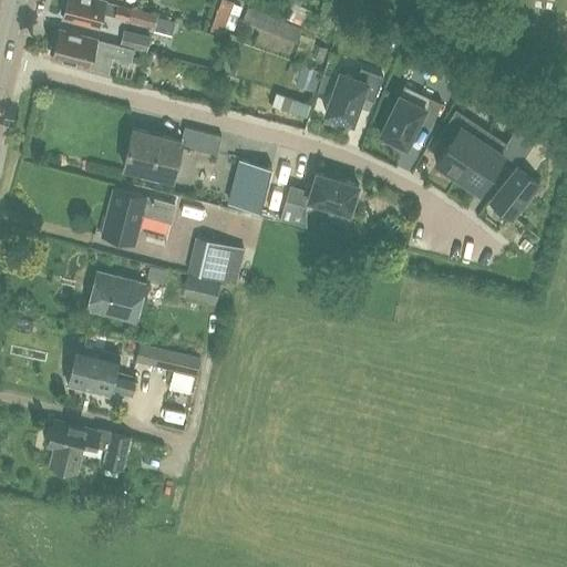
[(99,26),(103,12),(127,19),(127,21),(155,30),(160,13),(132,6),(132,8),(105,0),(104,0),(66,0),(66,4),(63,6),(62,11),(64,13),(63,17),(99,26)]
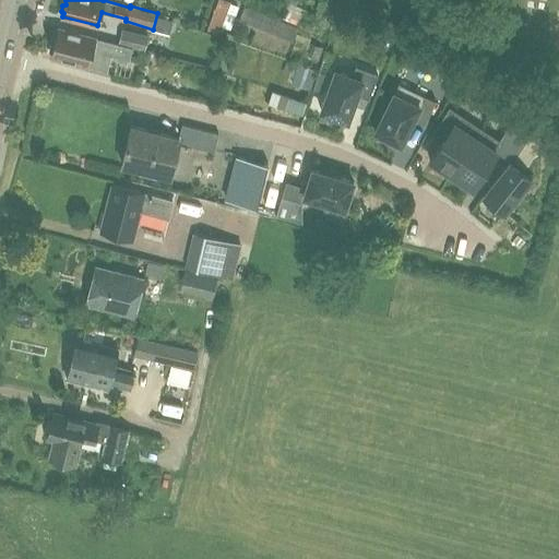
[(225,0),(216,0),(213,10),(206,30),(219,34),(230,2),(225,0)]
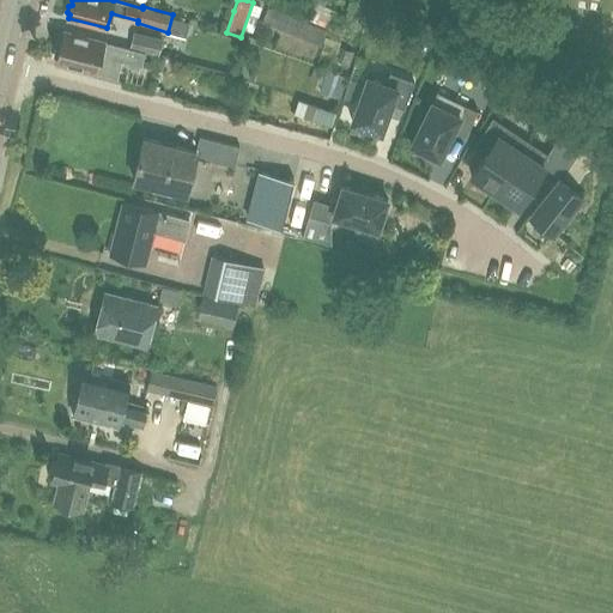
[(327,30),(268,6),(262,22),(321,46),(327,30)]
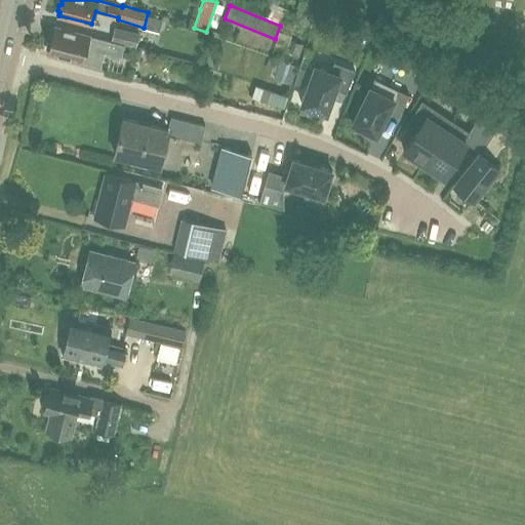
[(123,42),(111,39),(107,38),(106,39),(56,26),(52,40),(48,41),(47,47),(49,50),(49,51),(83,61),(98,65),(103,50),(120,54),(121,50),(123,43),(123,42)]
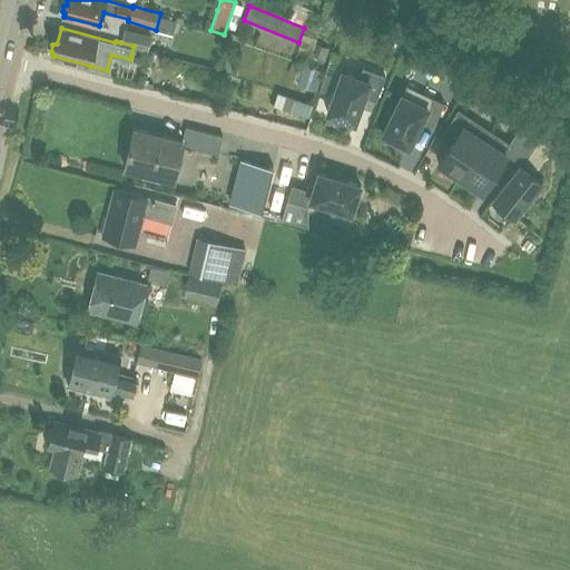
[(134,46),(134,47),(149,51),(154,36),(125,28),(120,42),(134,46)]
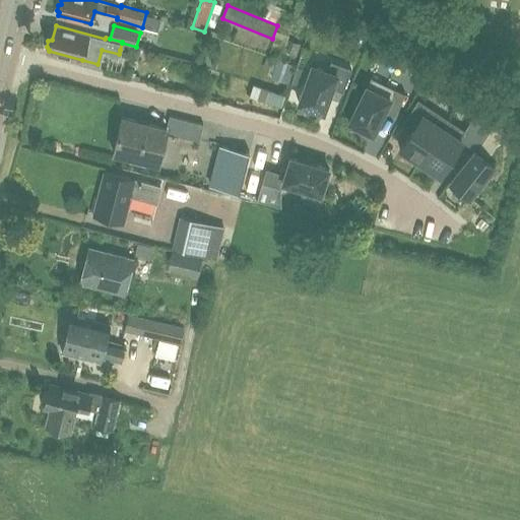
[(297,55),(300,44),(290,41),(286,52),(297,55)]
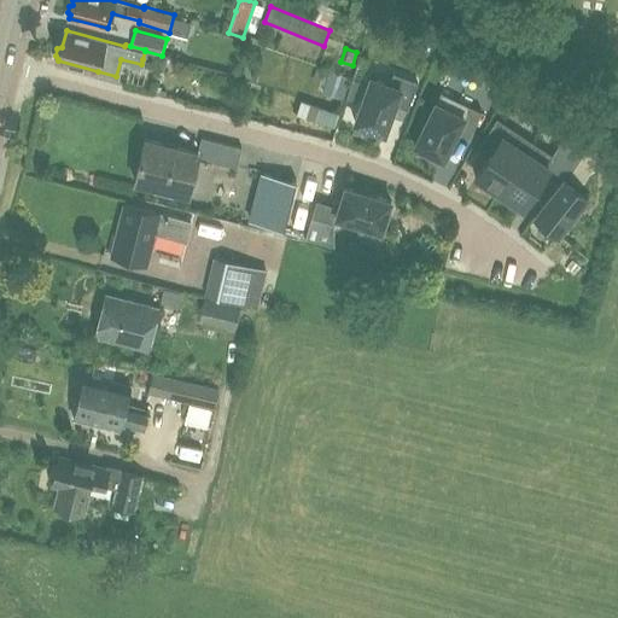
[(345,75),(330,70),(330,69),(318,65),(313,81),(326,85),(324,93),(343,99),(347,91),(340,88),(345,75)]
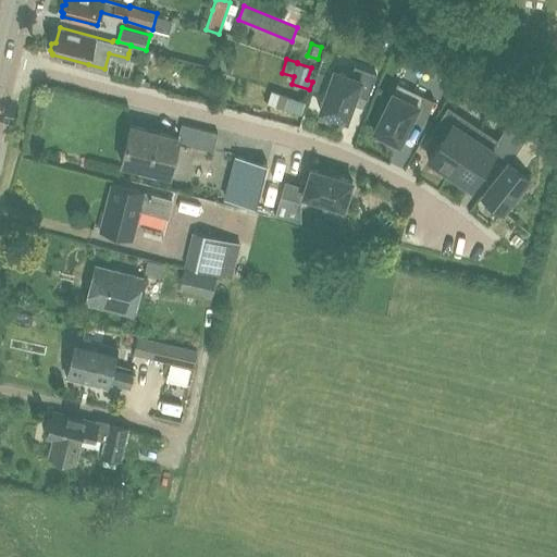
[(475,82),(484,69),(475,62),(467,75),(475,82)]
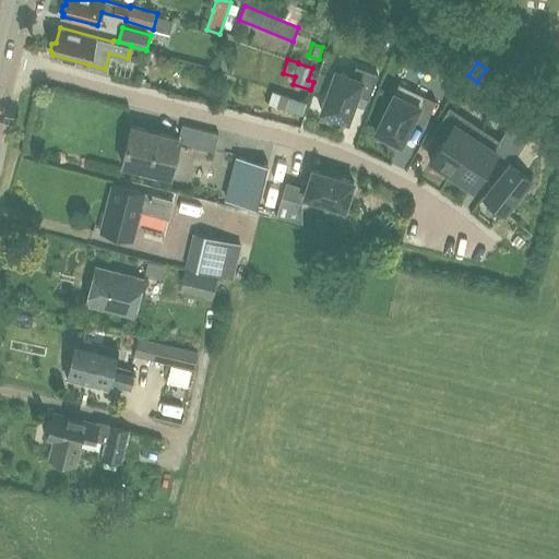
[(353,75),(336,69),(322,109),(348,119),(358,94),(370,98),(379,73),(357,66),(353,75)]
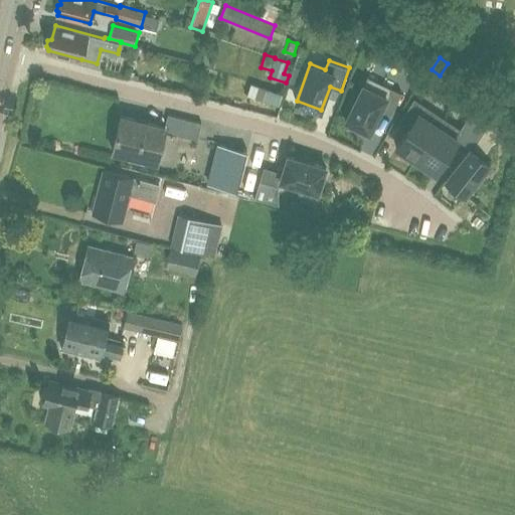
[(293,66),(289,80),(297,83),(302,69),(293,66)]
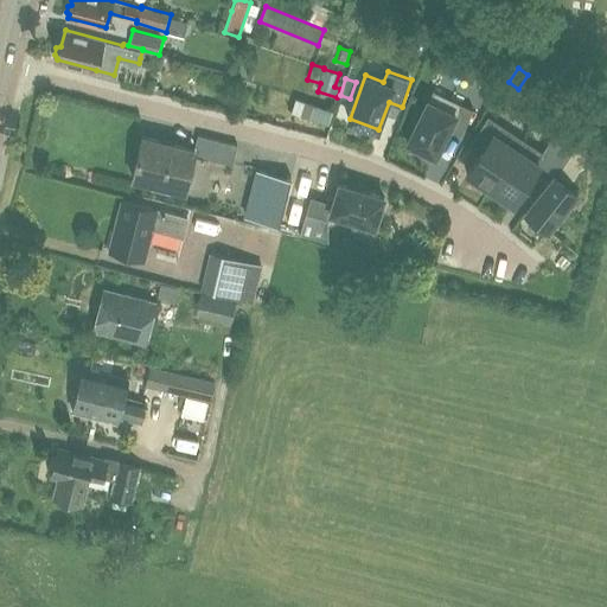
[(460,135),(473,110),(433,90),(407,142),(435,155),(448,129),(460,135)]
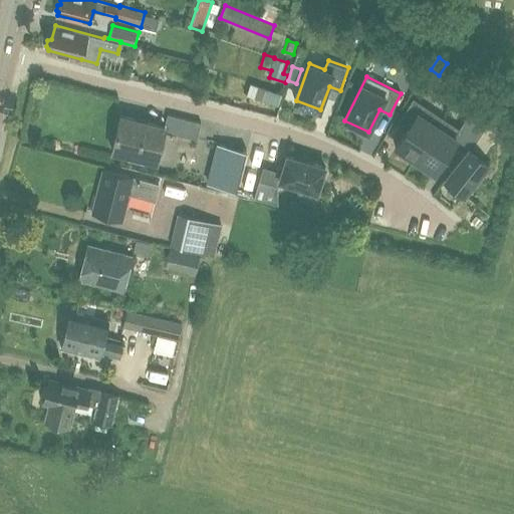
[(414,160),(442,117),(413,98),(400,118),(409,124),(395,147),(401,151),(399,154),(410,161),(412,158),(414,160)]
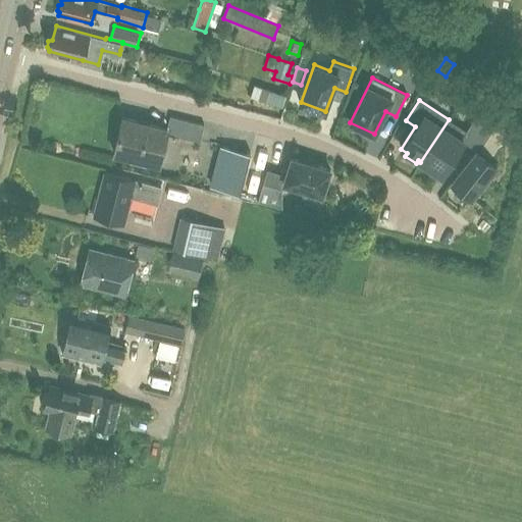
[(158,164),(166,133),(200,142),(205,123),(170,115),(168,128),(122,117),(114,153),(158,164)]
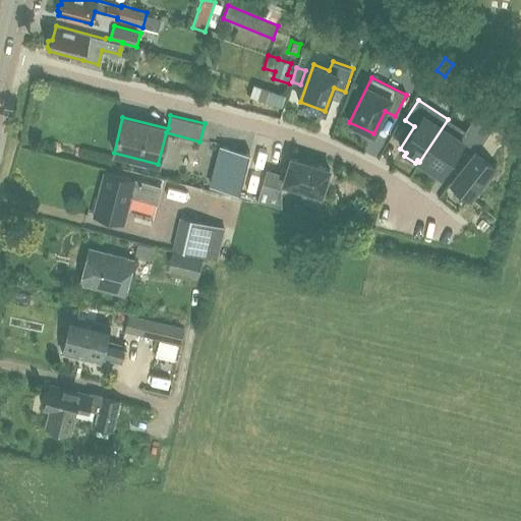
[(440,174),(467,132),(448,119),(419,162),(440,174)]
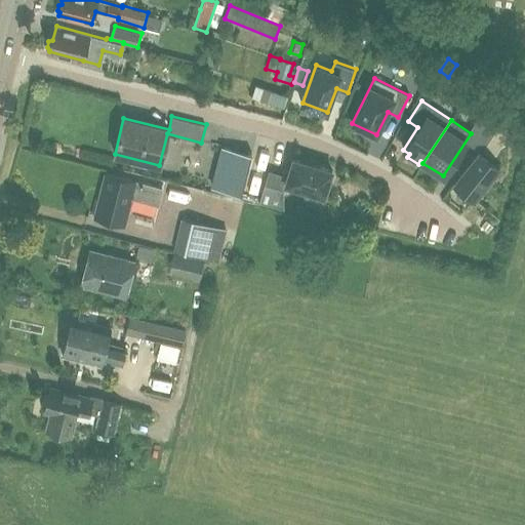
[(375,146),(373,157),(399,164),(402,153),(375,146)]
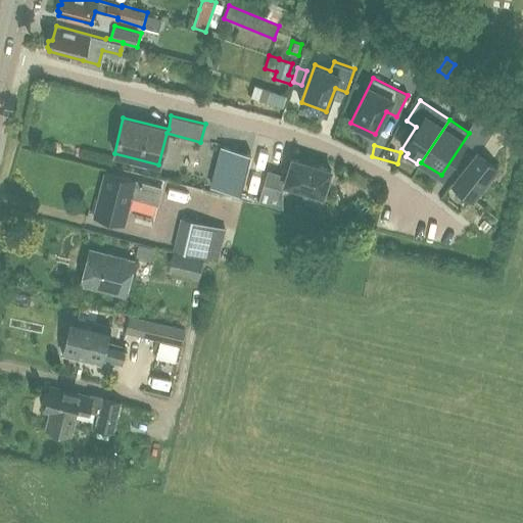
[(240,194),(250,153),(223,146),(211,187),(240,194)]
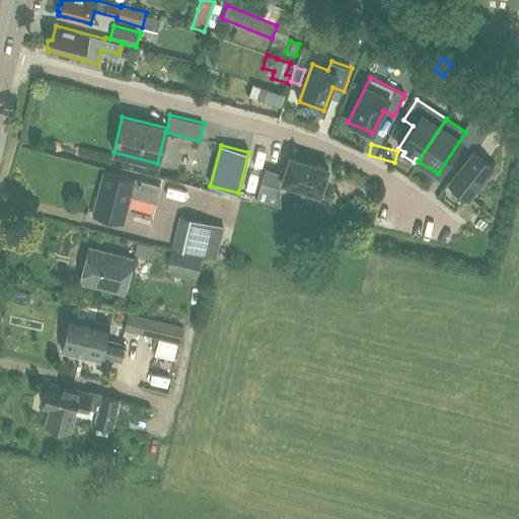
[(491,161),(470,148),(448,181),(468,196),(491,161)]
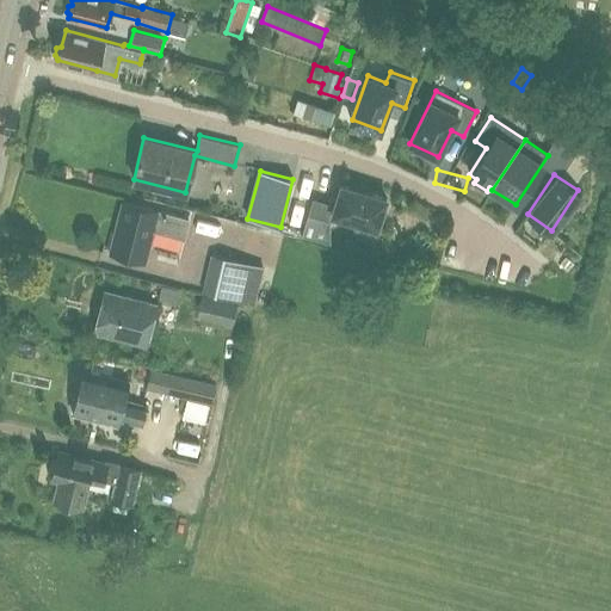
[(334,205),(313,198),(303,230),(326,238),(332,214),(376,228),(386,198),(341,184),(334,205)]
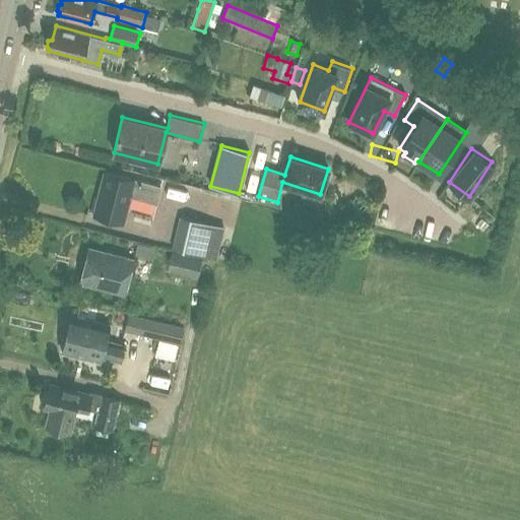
[(123,221),(130,195),(156,201),(160,186),(105,172),(93,214),(123,221)]
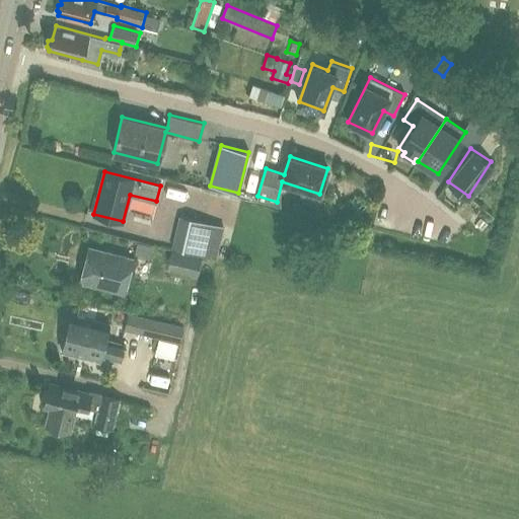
[(225,226),(200,220),(179,216),(172,248),(173,248),(193,253),(217,258),(225,226)]
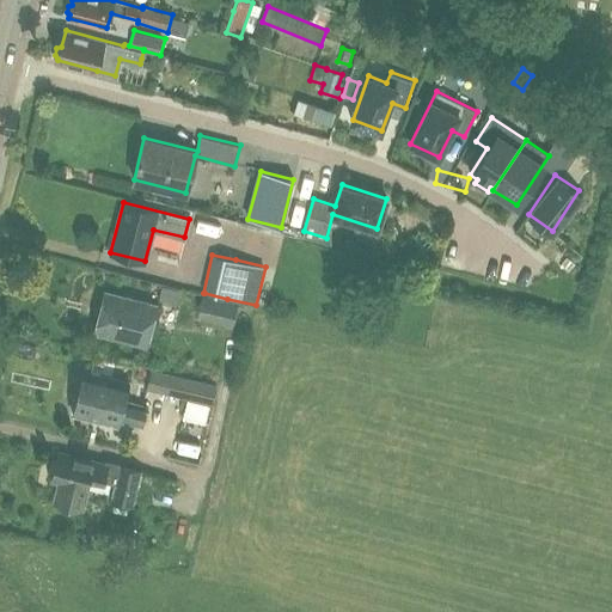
[(182,289),(166,286),(160,285),(158,299),(178,304),(182,289)]
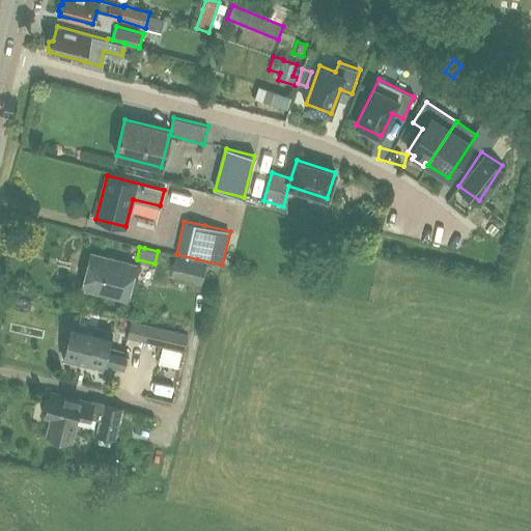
[(128,300),(137,263),(91,252),(82,288),(128,300)]
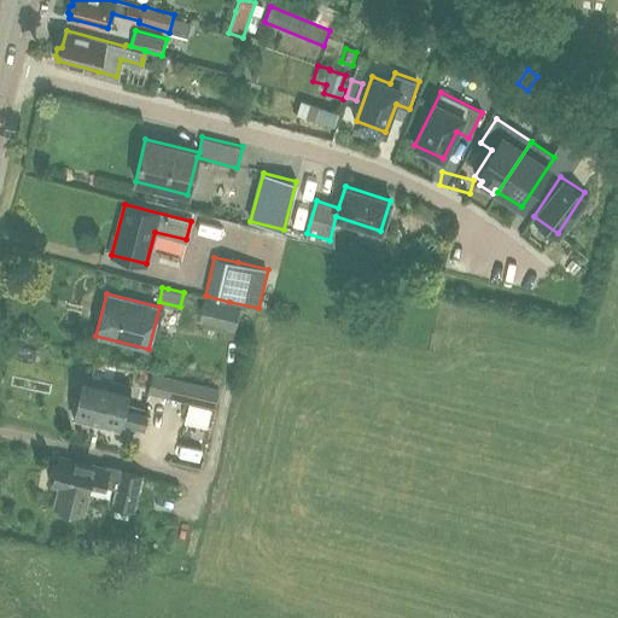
[(235,330),(243,308),(240,307),(240,305),(205,298),(199,321),(235,330)]
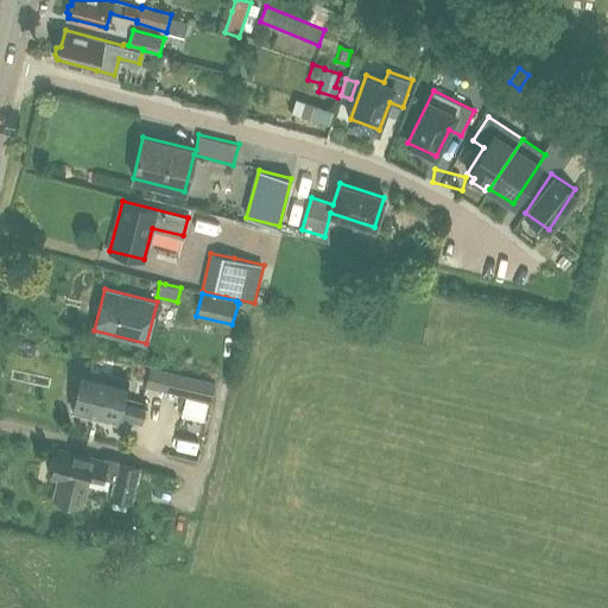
[(264,304),(241,304),(240,330),(263,330),(264,304)]
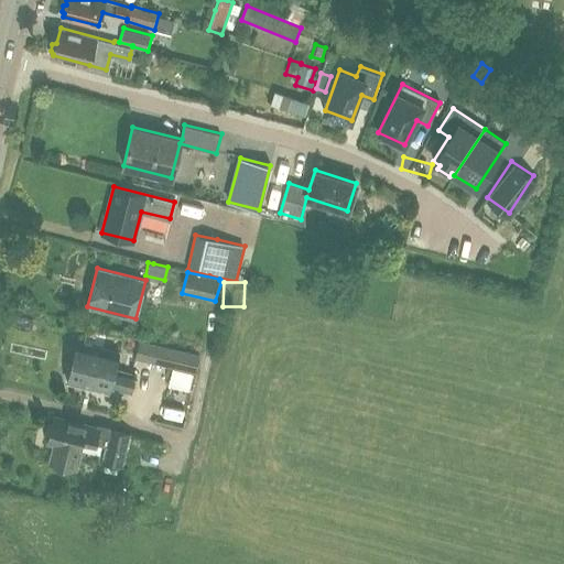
[(108,391),(109,387),(131,392),(137,375),(115,369),(119,351),(78,340),(67,381),(108,391)]
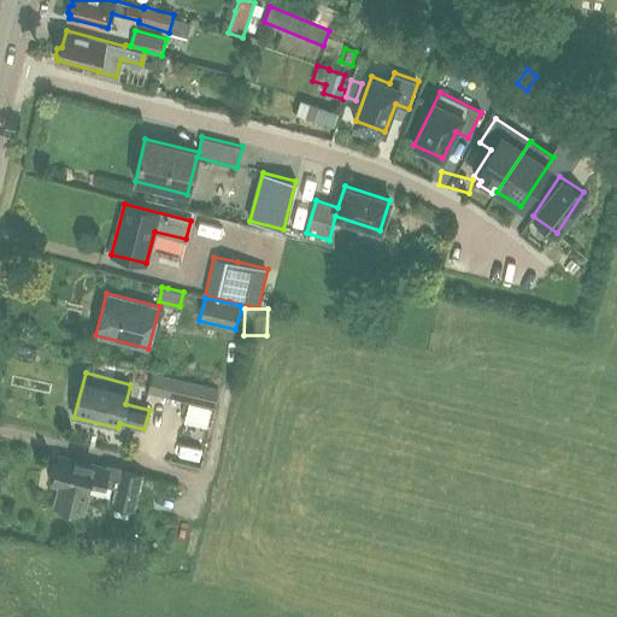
[(152,372),(147,393),(213,407),(218,387),(152,372)]
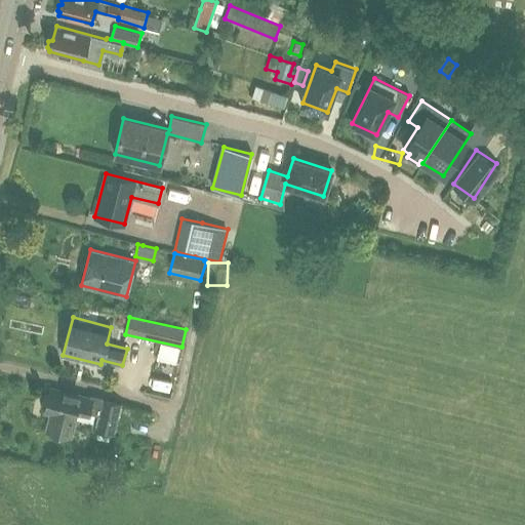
[(121,404),(122,402),(101,398),(101,397),(92,395),(92,398),(50,388),(45,409),(52,411),(48,429),(71,434),(77,408),(101,413),(96,430),(115,434),(116,429),(121,404)]
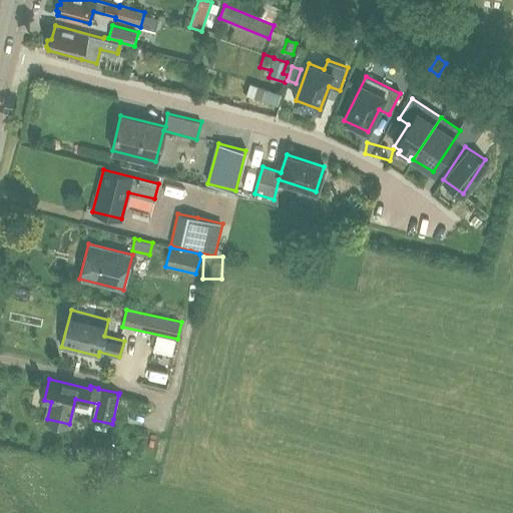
[(113,419),(125,422),(131,398),(118,395),(113,419)]
